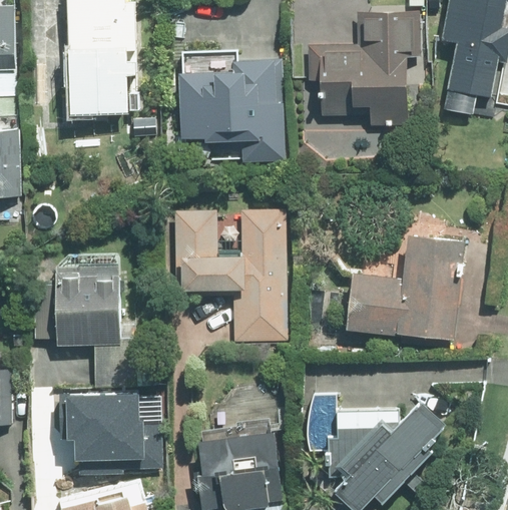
[(124,0),(67,0),(68,48),(134,47),(134,6),(125,6),(124,0)]
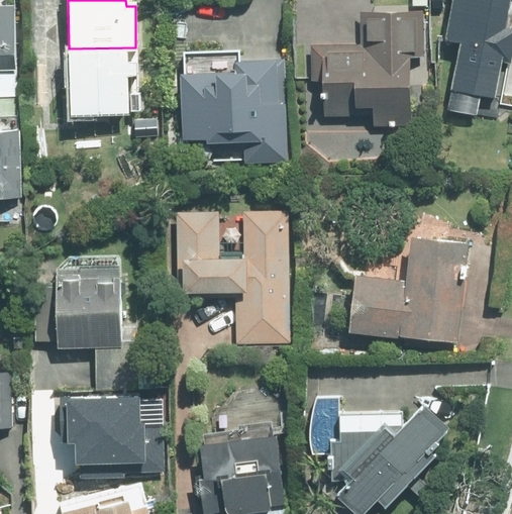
[(458,43),(446,111),(475,116),(479,96),(501,100),(511,37),(511,0),(453,0),(446,40),(458,43)]
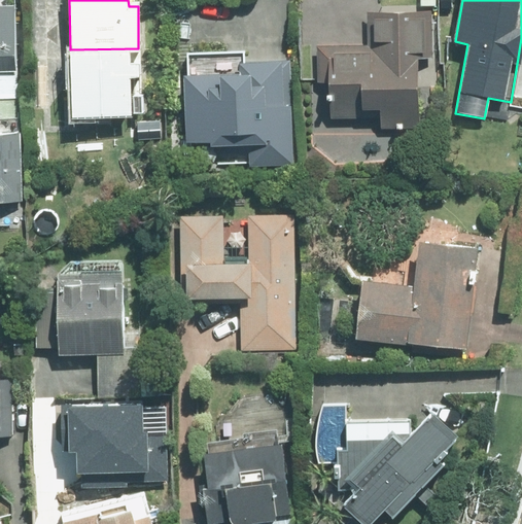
[(0,72),(15,72),(13,7),(0,7),(0,72)]
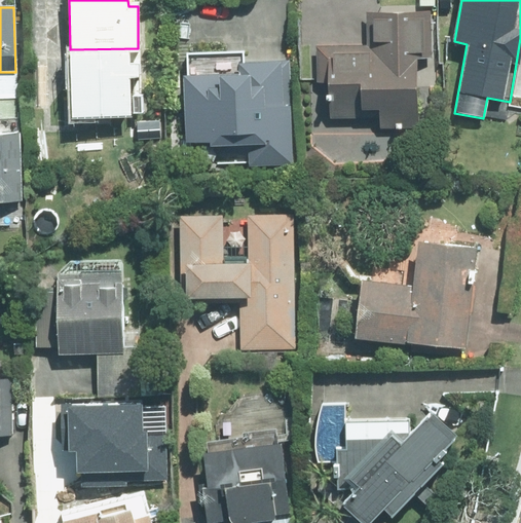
[(328,83),(329,119),(377,118),(377,128),(418,127),(416,50),(429,50),(428,10),(364,12),(365,44),(313,46),(314,83),(328,83)]
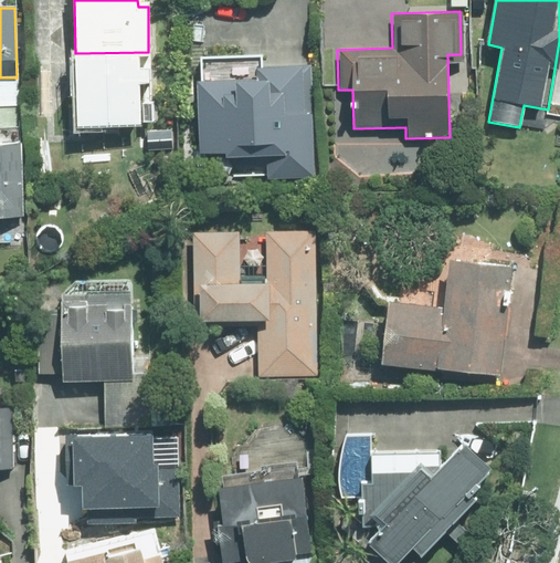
[(140,54),(75,55),(76,127),(141,126),(140,83),(150,83),(150,70),(140,70),(140,54)]
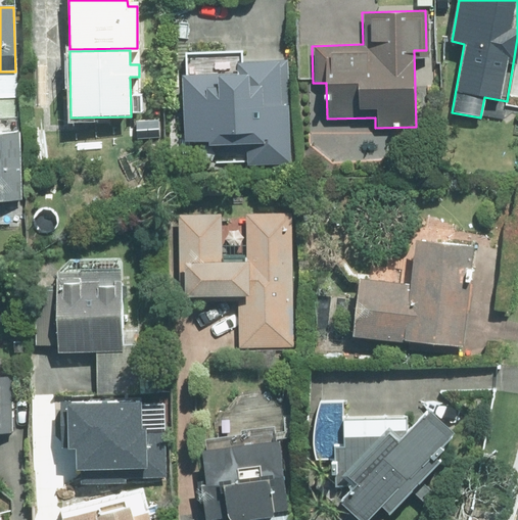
[(279,106),(278,63),(243,64),(243,52),(207,53),(207,75),(185,75),(187,141),(205,141),(205,151),(245,150),(246,163),(290,162),(288,106),(279,106)]
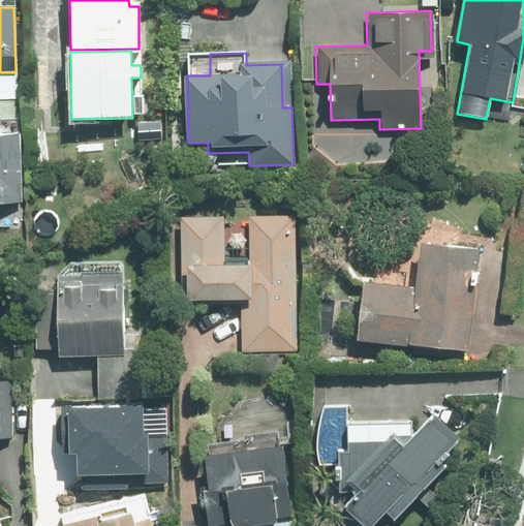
[(0,203),(20,203),(19,135),(0,135),(0,203)]
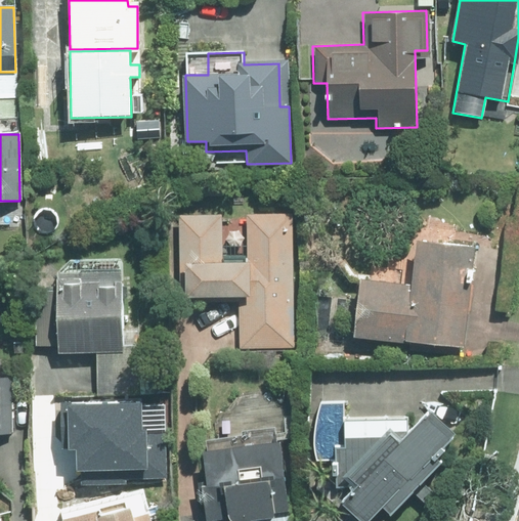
[(292,346),(290,215),(246,216),(247,262),(220,263),(219,216),(179,217),(180,299),(236,299),(238,347),(292,346)]
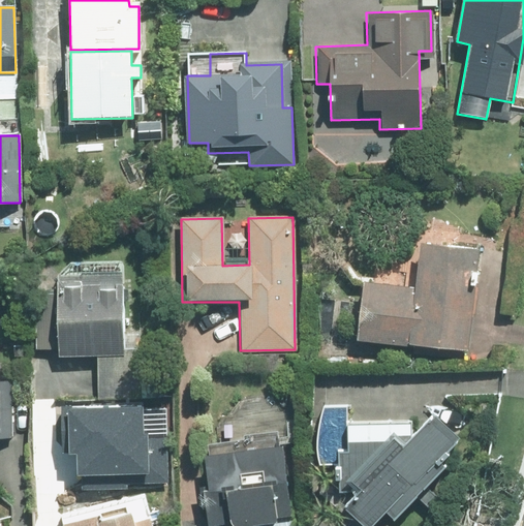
[(467,350),(479,248),(422,241),(417,288),(365,282),(358,337),(467,350)]
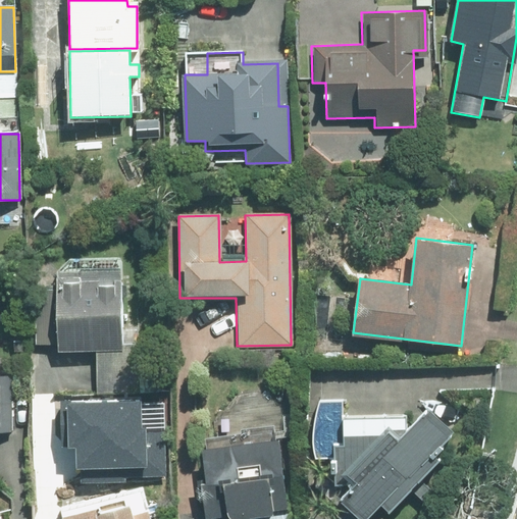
[(54,347),(54,350),(97,350),(97,393),(138,393),(137,328),(120,328),(119,271),(54,271),(54,288),(33,288),(33,347),(54,347)]
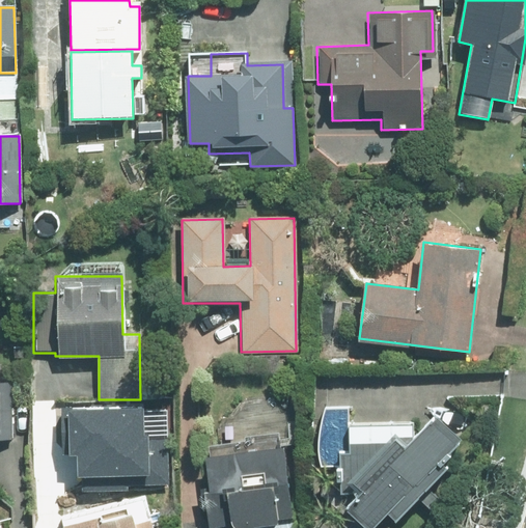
[(9,384),(0,384),(0,441),(10,441),(9,384)]
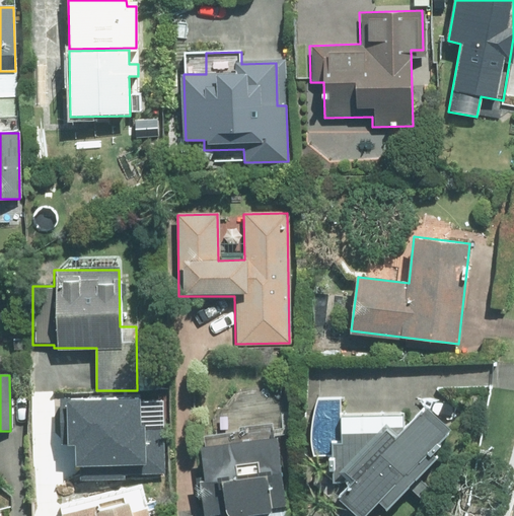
[(338,400),(311,401),(312,458),(335,457),(335,483),(354,482),(339,498),(359,515),(372,515),(382,506),(388,511),(438,456),(431,450),(452,427),(428,406),(405,432),(405,415),(339,416),(338,400)]
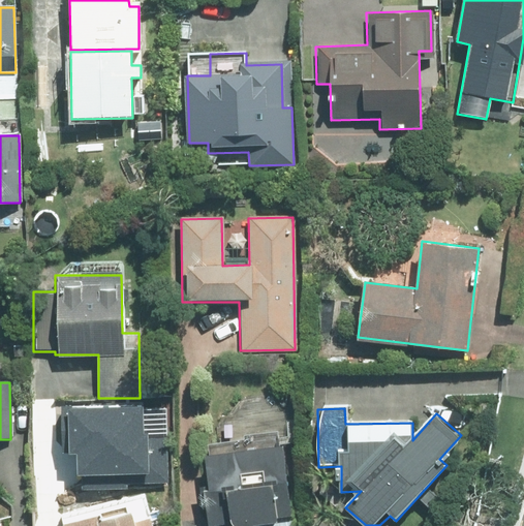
[(59,412),(60,455),(70,455),(71,492),(165,490),(164,438),(136,438),(136,411),(59,412)]
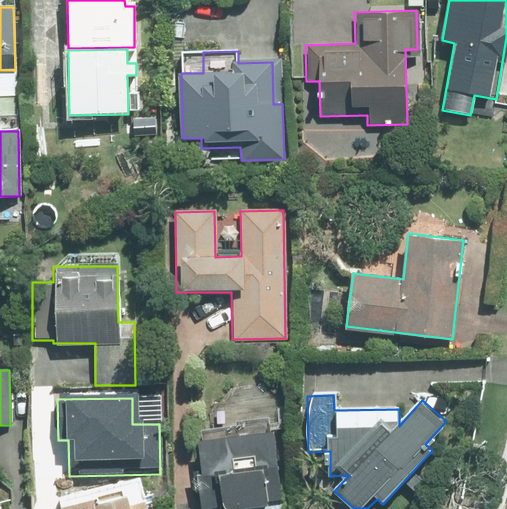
[(273,431),(199,440),(203,474),(198,475),(202,508),(217,508),(282,499),(273,431)]
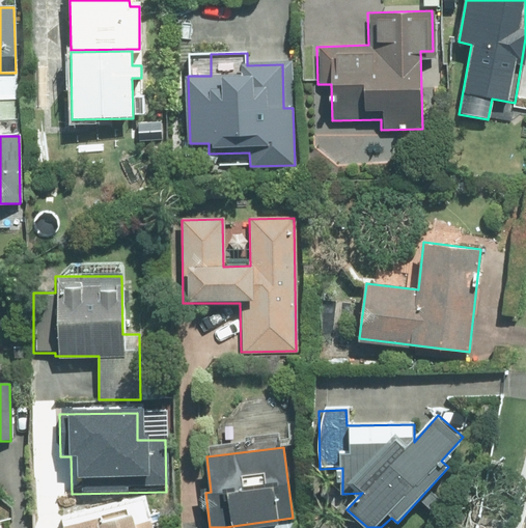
[(148,527),(141,499),(59,521),(61,527),(148,527)]
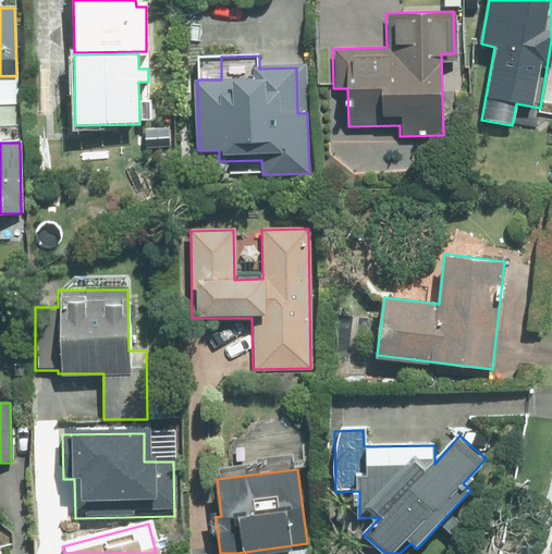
All buildings are outlined.
